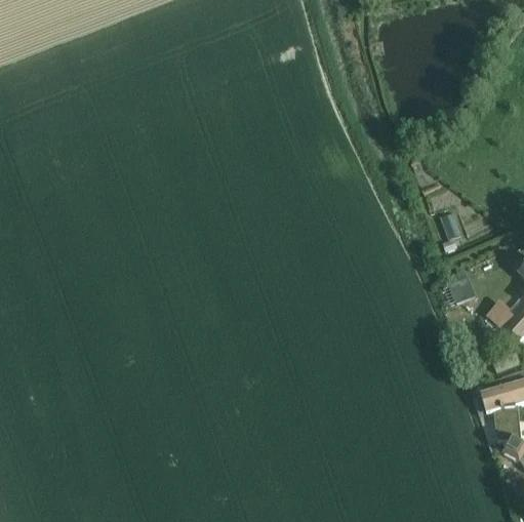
[(455,206),(440,213),(451,237),(466,231),(455,206)]
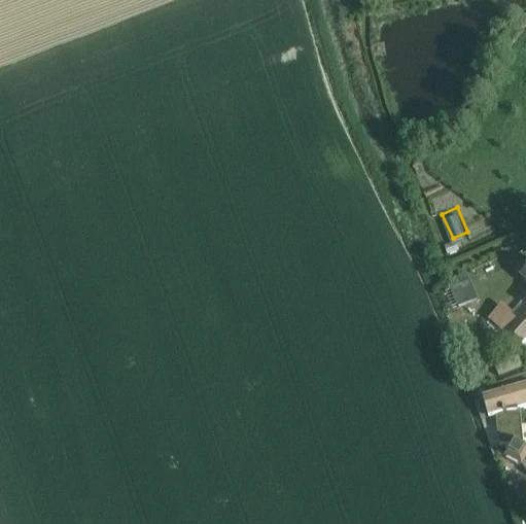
[(490,316),(509,333),(521,344),(525,338),(525,264),(517,274),(525,283),(525,299),(525,300),(524,300),(512,312),(502,304),(490,316)]
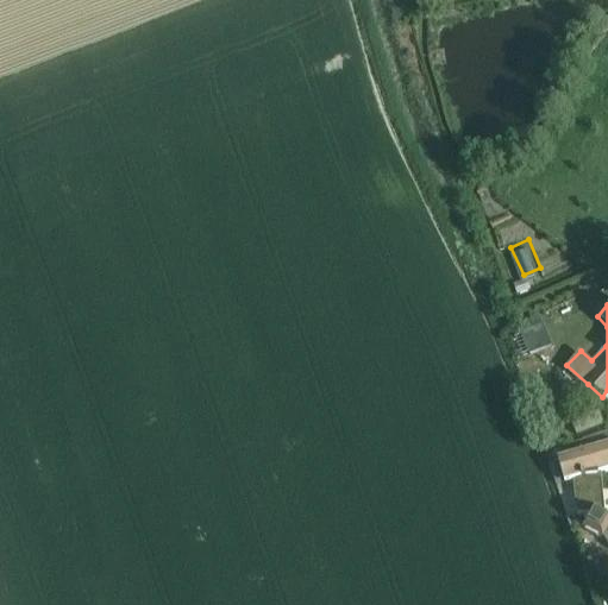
[(538,314),(518,321),(522,334),(521,334),(527,352),(530,351),(530,354),(552,346),(544,323),(543,325),(538,314)]
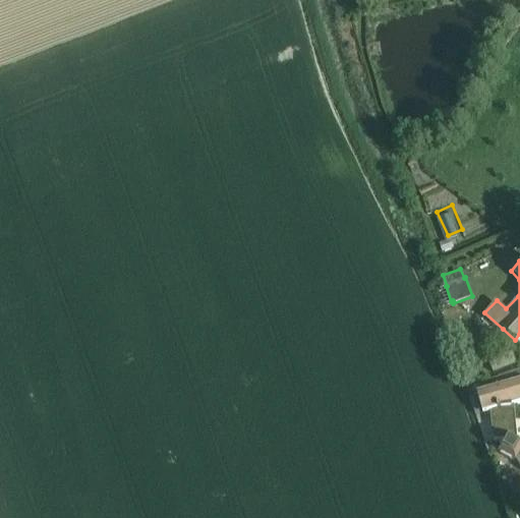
[(503,329),(484,312),(482,315),(499,332),(503,329)]
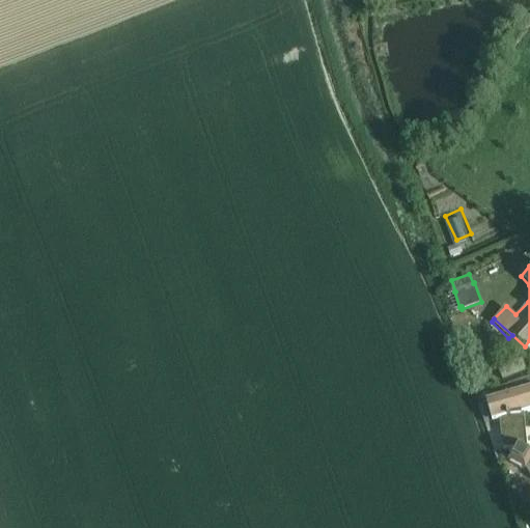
[(502,395),(486,400),(494,419),(500,418),(503,448),(518,447),(512,459),(524,465),(529,473),(529,444),(526,442),(523,412),(529,410),(529,376),(500,387),(502,395)]
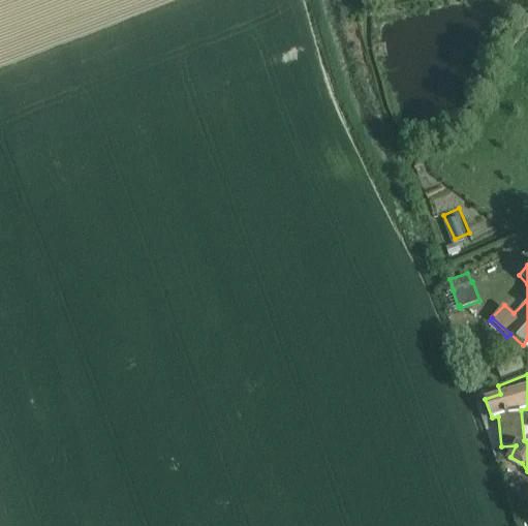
All buildings are outlined.
